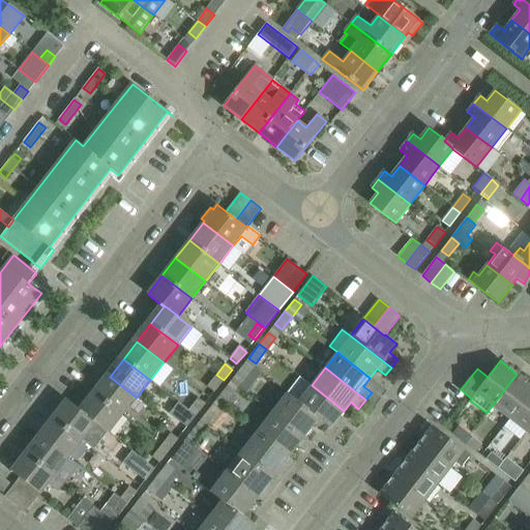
[(237,386),(247,374),(240,369),(231,381),(237,386)]
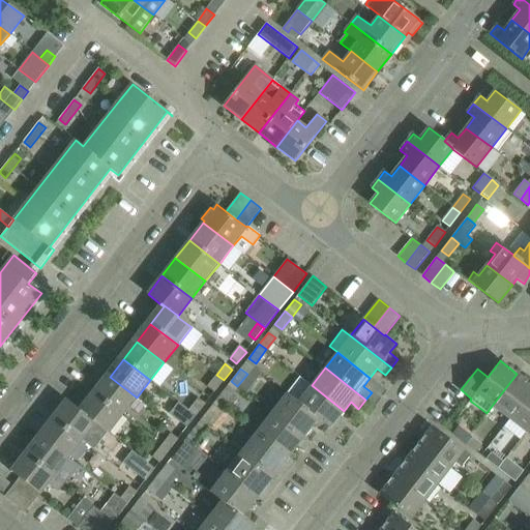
[(509,418),(529,391),(529,383),(517,374),(492,406),(509,418)]
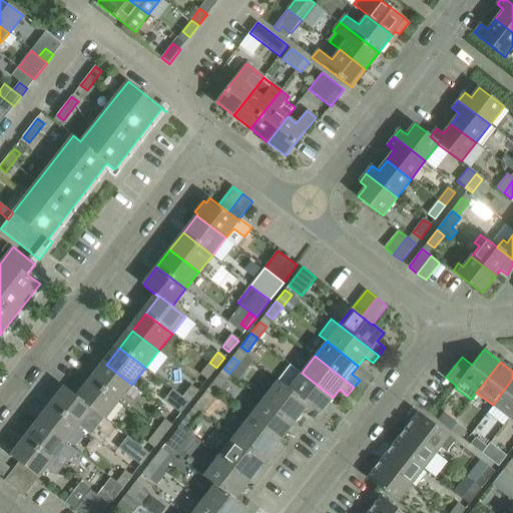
[(206,381),(216,368),(209,363),(199,375),(206,381)]
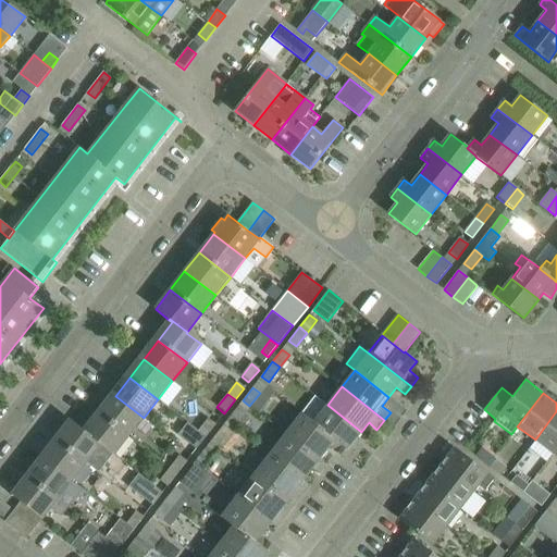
[(361,432),(327,405),(316,395),(301,413),(313,422),(356,456),(363,447),(355,441),(361,432)]
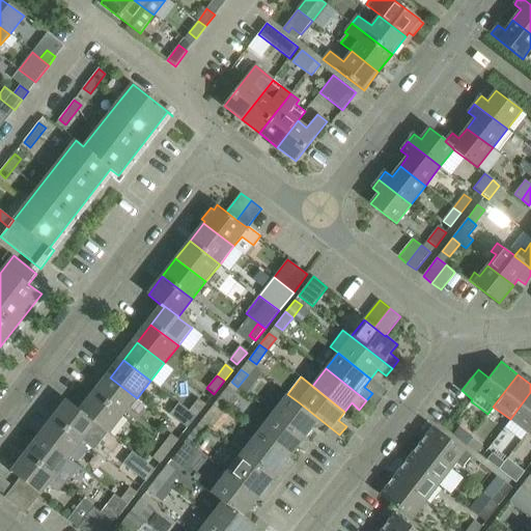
[(137,398),(110,378),(96,395),(123,416),(137,398)]
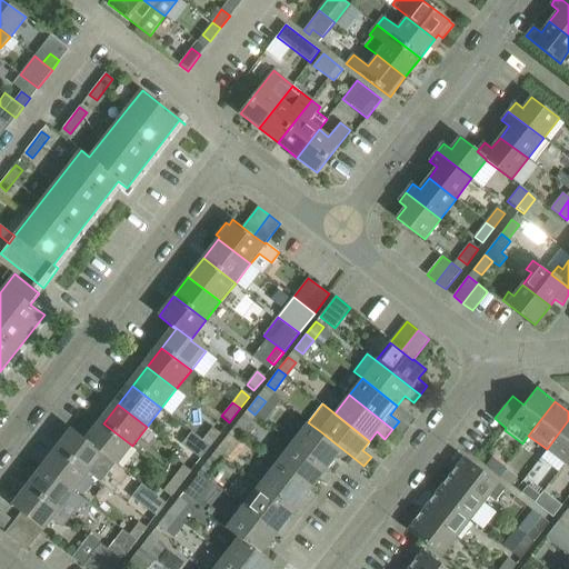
[(239,436),(249,422),(241,417),(231,430),(239,436)]
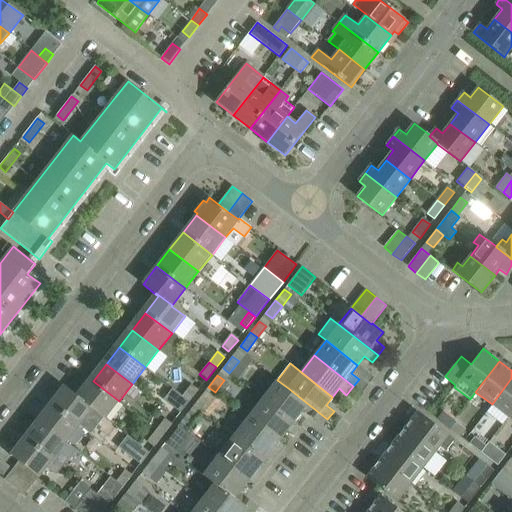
[(507,416),(511,410),(511,378),(492,404),(507,416)]
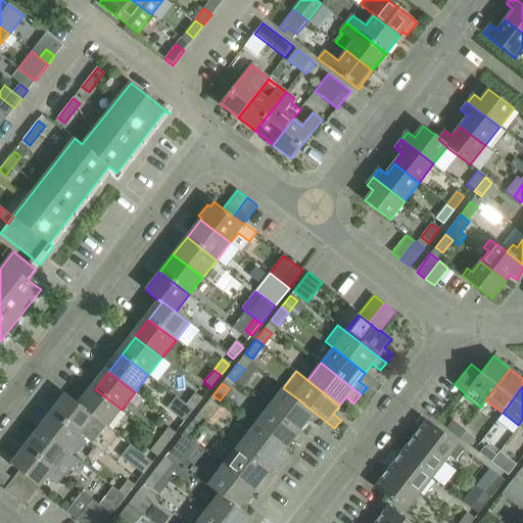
[(334,428),(294,396),(283,388),(268,407),(300,432),(311,419),(318,424),(317,425),(330,434),(334,428)]
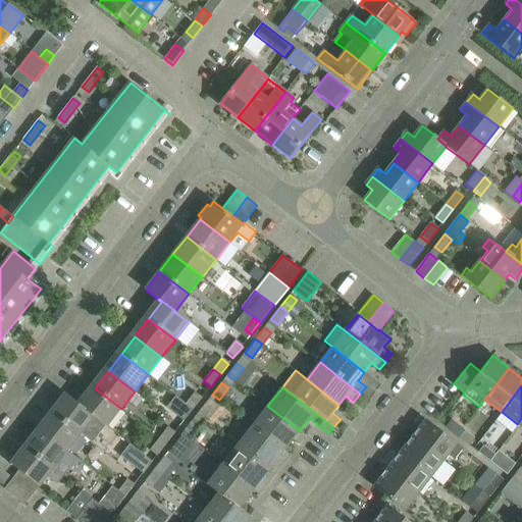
[(121,409),(95,388),(82,406),(79,403),(77,404),(95,416),(94,417),(106,427),(121,409)]
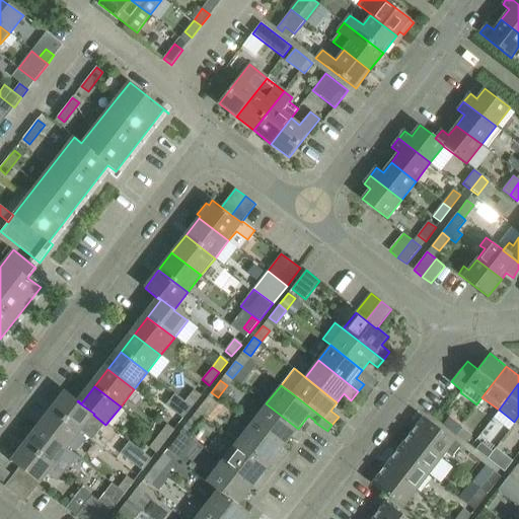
[(94,414),(77,401),(78,400),(65,390),(51,409),(81,431),(93,415),(94,414)]
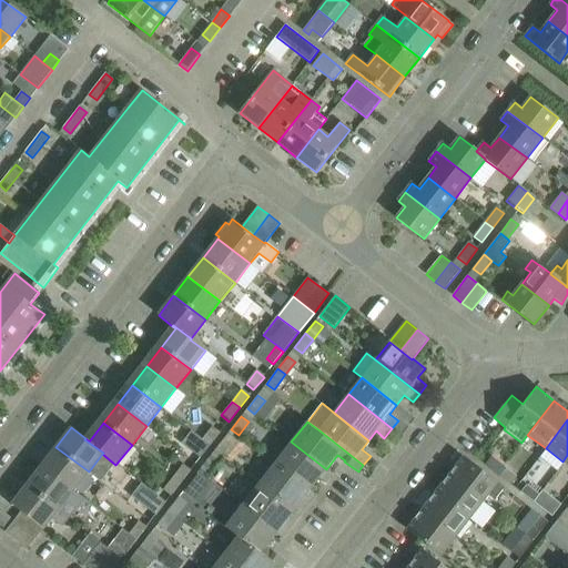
[(211,445),(220,434),(212,427),(203,439),(211,445)]
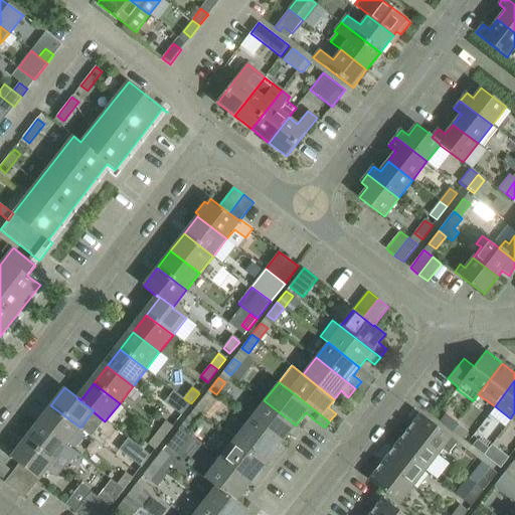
[(206,407),(216,394),(209,389),(199,402),(206,407)]
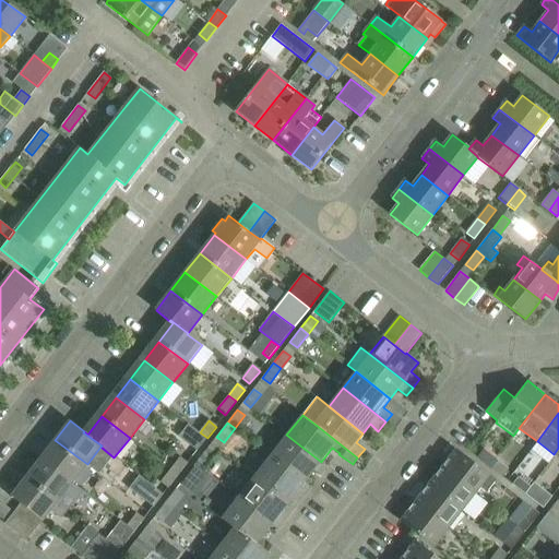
[(197,452),(207,438),(200,432),(189,445),(197,452)]
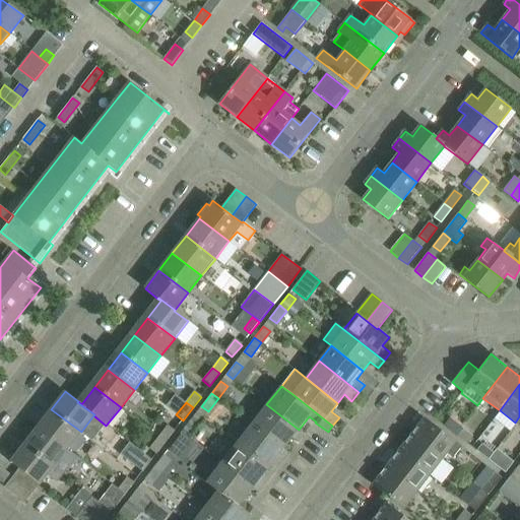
[(299,430),(266,404),(252,424),(283,449),(293,438),(298,442),(305,434),(299,430)]
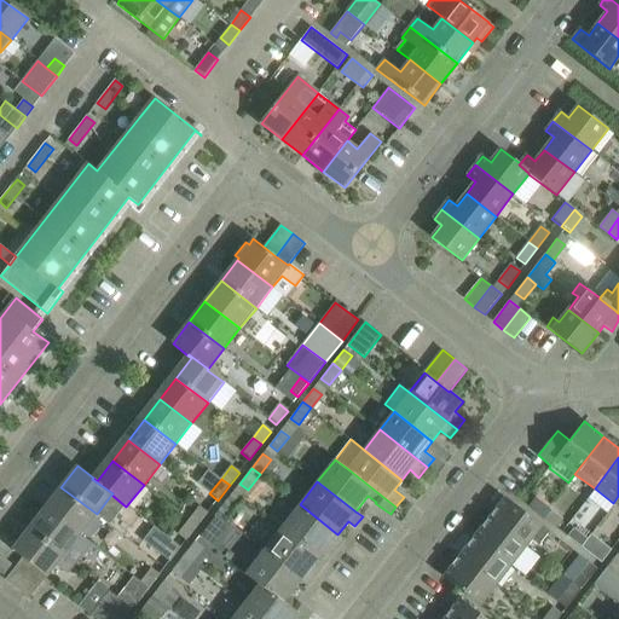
[(97,514),(61,487),(45,508),(80,534),(97,514)]
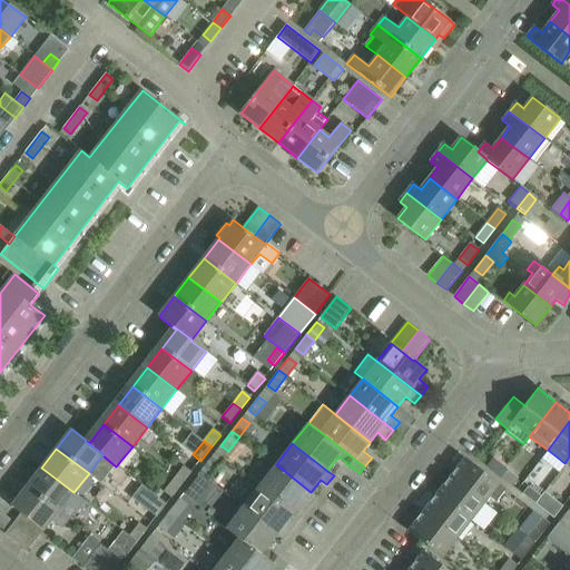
[(507,490),(483,472),(465,459),(451,477),(484,502),(489,495),(498,502),(507,490)]
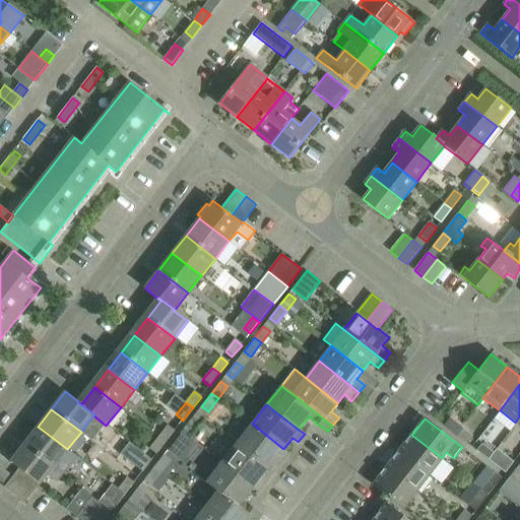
[(460,428),(448,418),(443,426),(455,434),(460,428)]
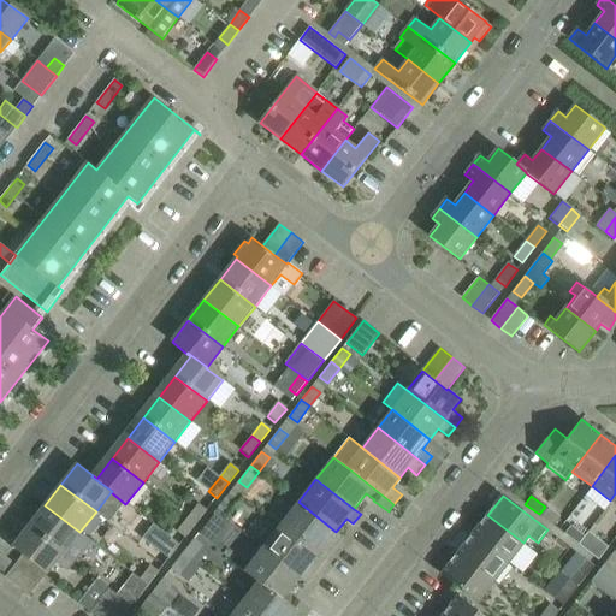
[(223,517),(234,503),(226,497),(215,511),(223,517)]
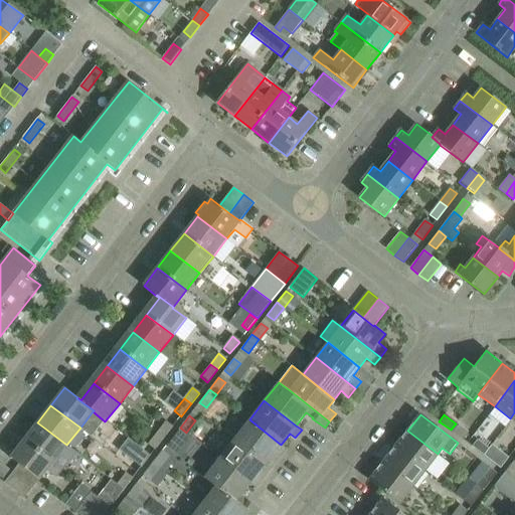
[(281,445),(249,419),(234,440),(272,469),(287,449),(281,445)]
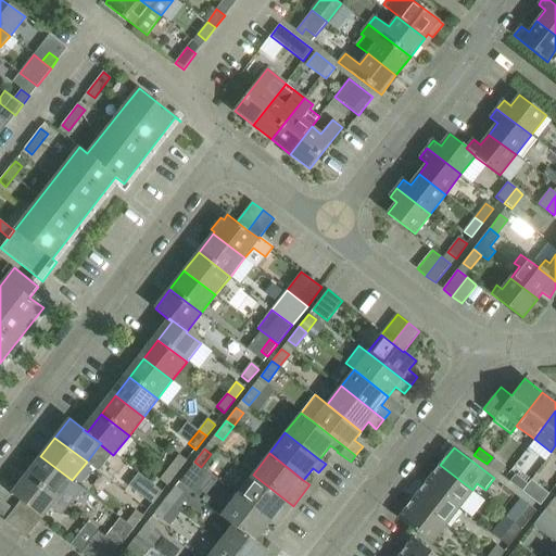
[(64,491),(72,480),(40,456),(26,475),(66,506),(73,497),(64,491)]
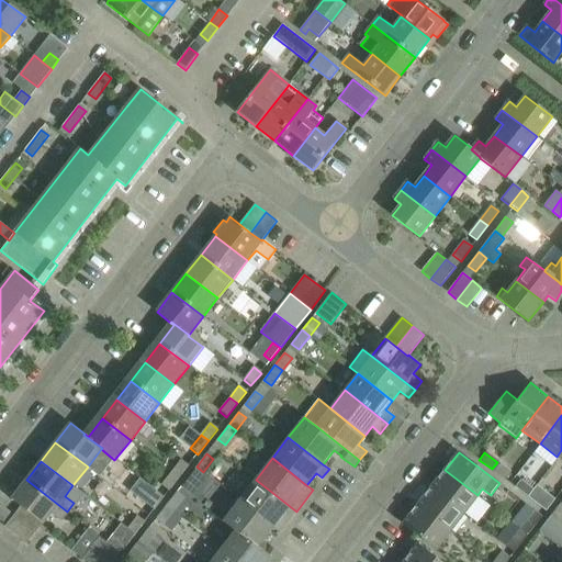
[(179,479),(188,467),(180,461),(171,472),(179,479)]
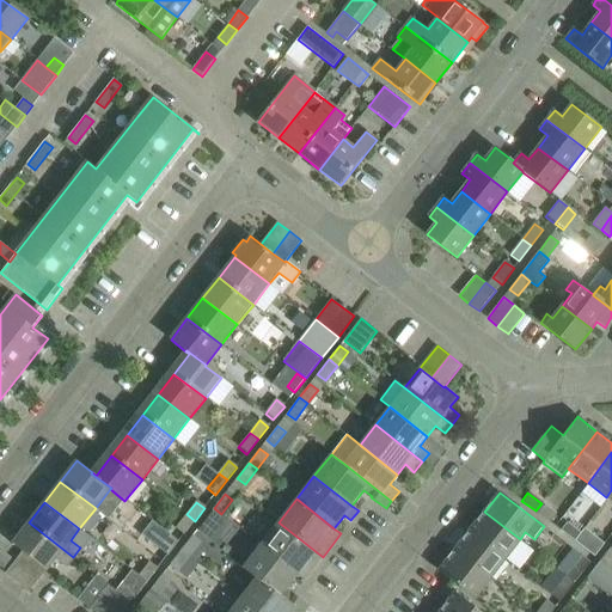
[(556,513),(542,503),(536,510),(549,521),(556,513)]
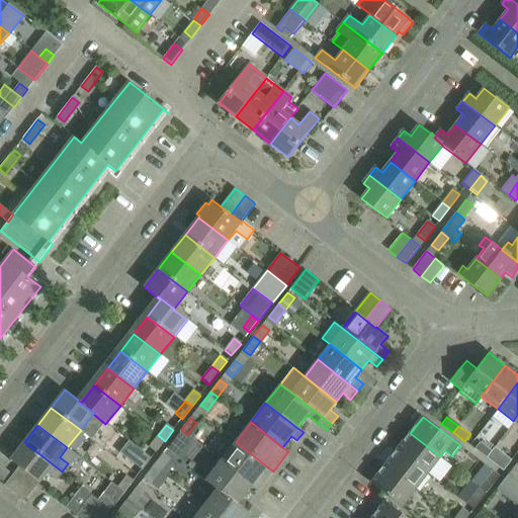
[(194,440),(187,435),(181,430),(171,443),(184,453),(194,440)]
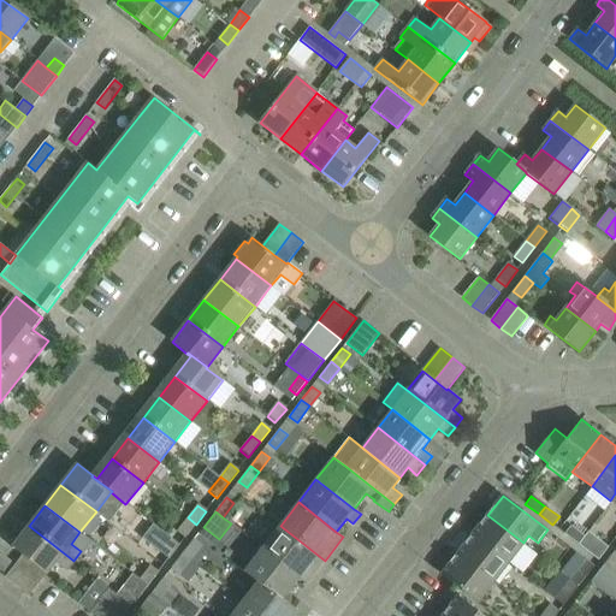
[(523,543),(487,515),(473,534),(508,562),(523,543)]
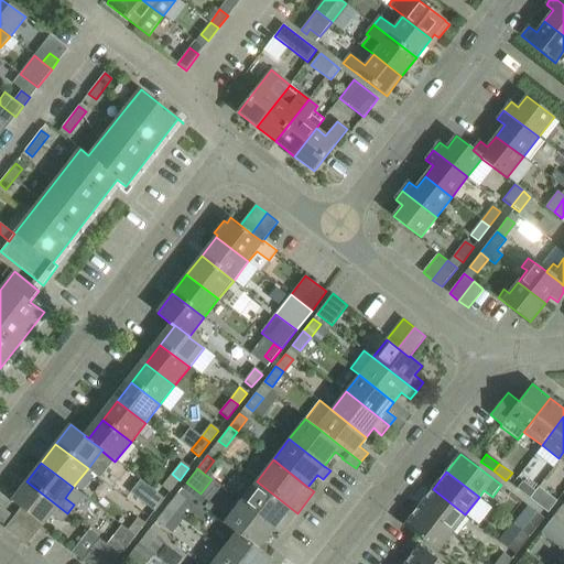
[(169,494),(180,480),(172,474),(161,488),(169,494)]
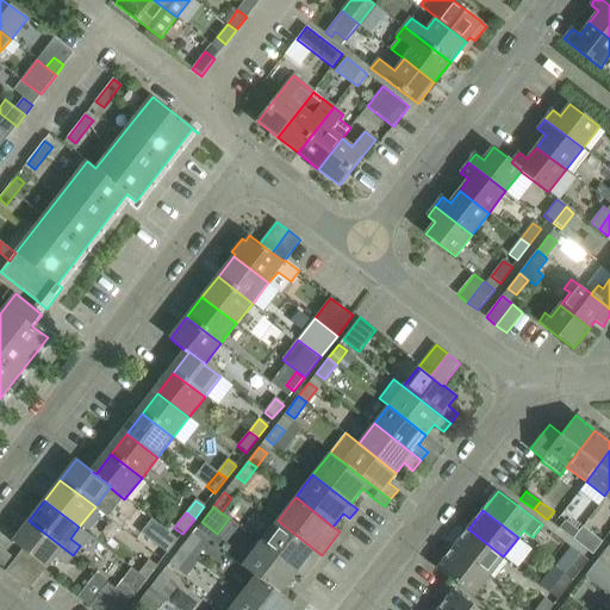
[(150,520),(142,533),(160,545),(168,533),(150,520)]
